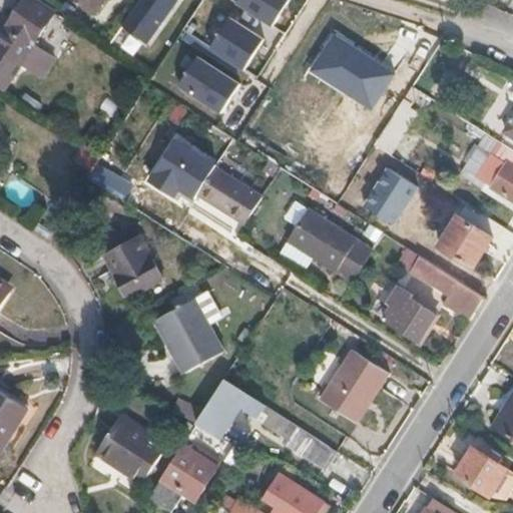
[(30,0),(24,0),(0,37),(0,93),(2,94),(54,14),(30,0)]
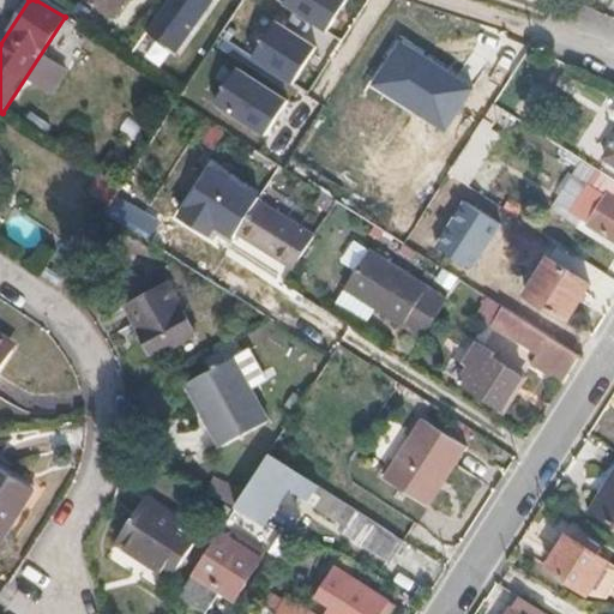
[(124,0),(91,0),(115,16),(124,0)]
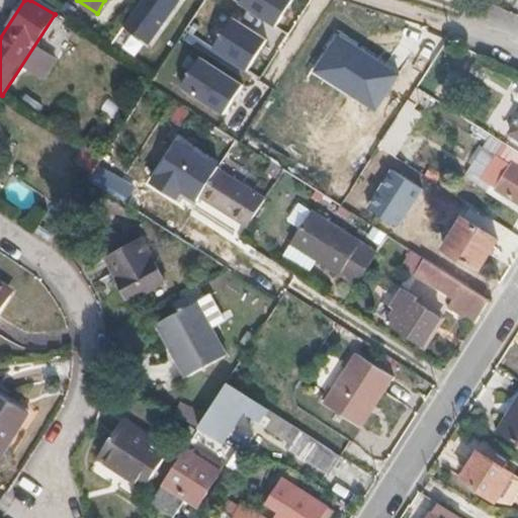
[(150,44),(178,0),(137,0),(120,24),(150,44)]
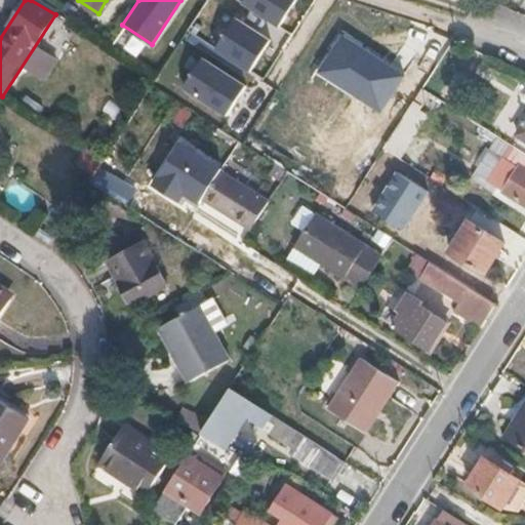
[(235,0),(276,28),(294,0),(235,0)]
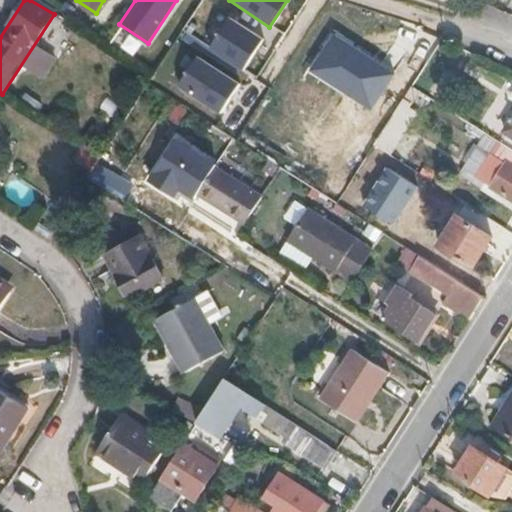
[(242,69),(262,36),(220,12),(201,45),(242,69)]
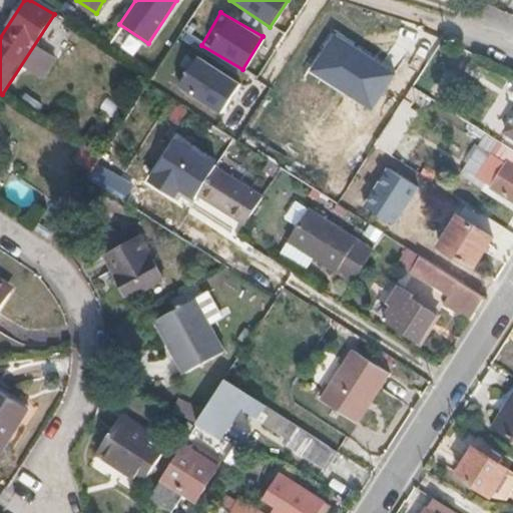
[(372,59),(334,35),(312,70),(350,94),(372,59)]
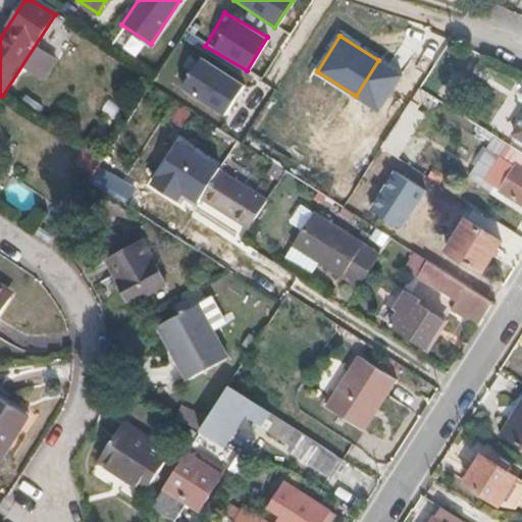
[(193,53),(174,85),(225,114),(244,83),(193,53)]
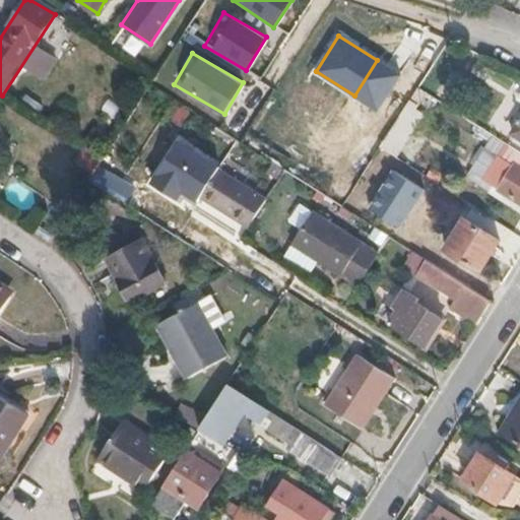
[(425,90),(417,86),(411,96),(418,102),(425,90)]
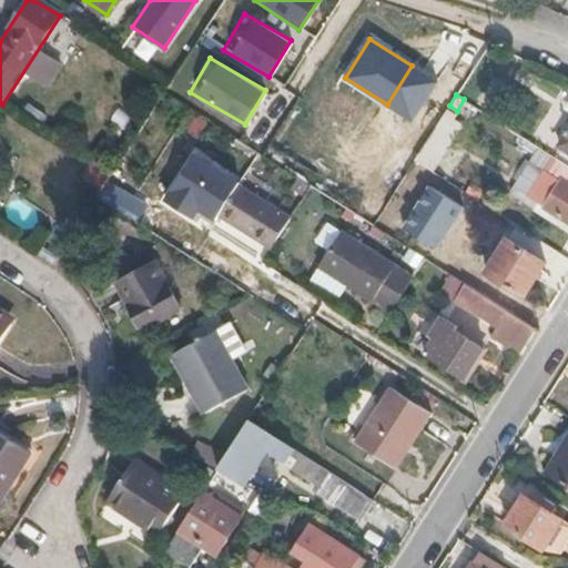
[(457,111),(449,105),(415,159),(434,171),(467,118),(457,111)]
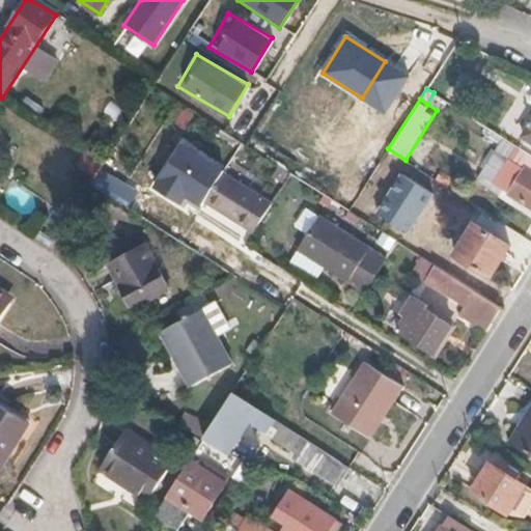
[(530,155),(523,168),(507,193),(530,207),(530,155)]
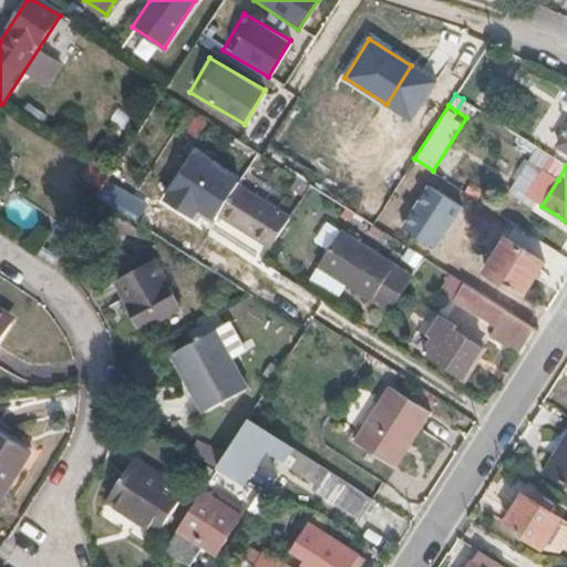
[(542,168),(526,195),(542,206),(558,179),(542,168)]
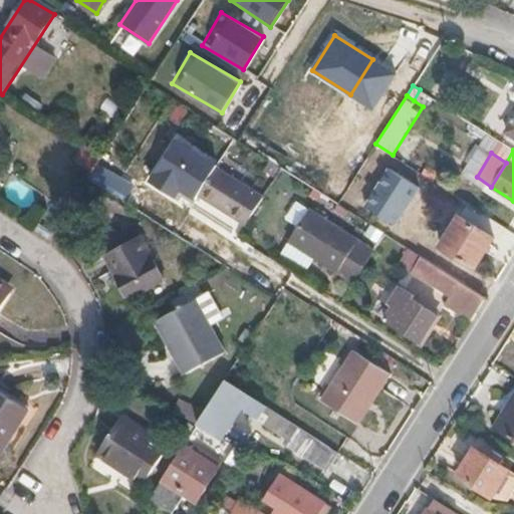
[(193,193),(241,223),(257,196),(210,165),(193,193)]
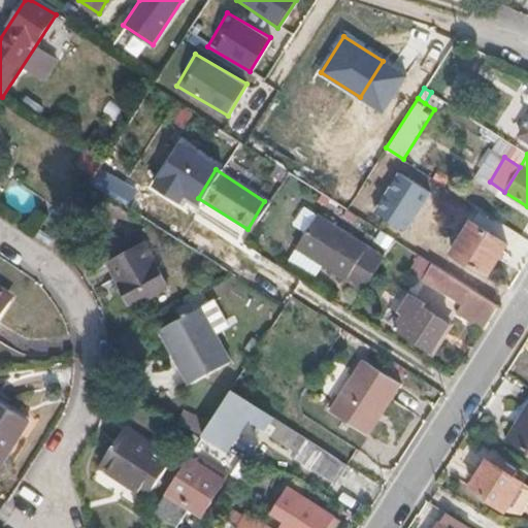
[(76,188),(88,195),(93,188),(94,186),(83,179),(76,188)]
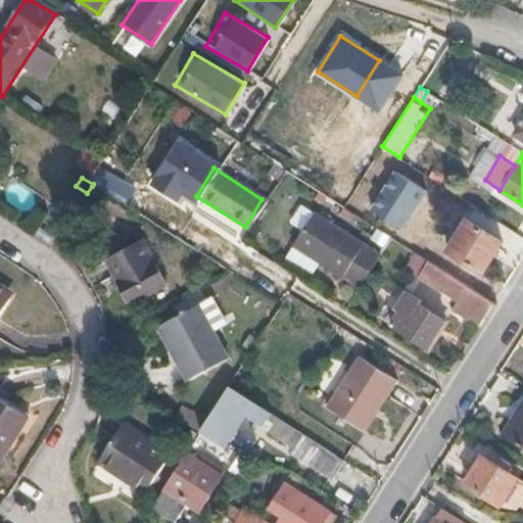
[(361,243),(311,211),(289,244),(339,277),(361,243)]
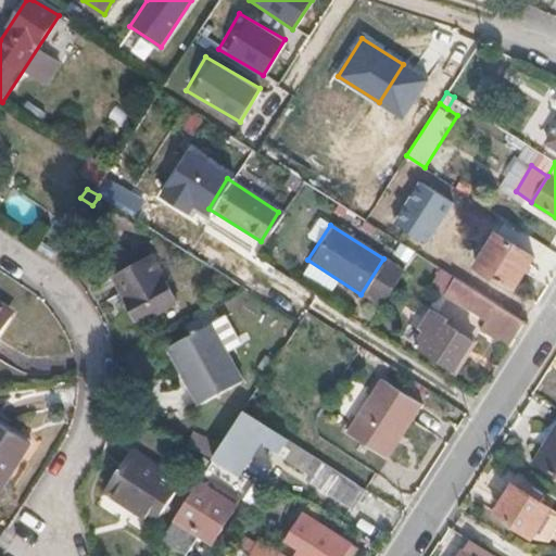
[(495,234),(464,281),(503,306),(533,256),(495,234)]
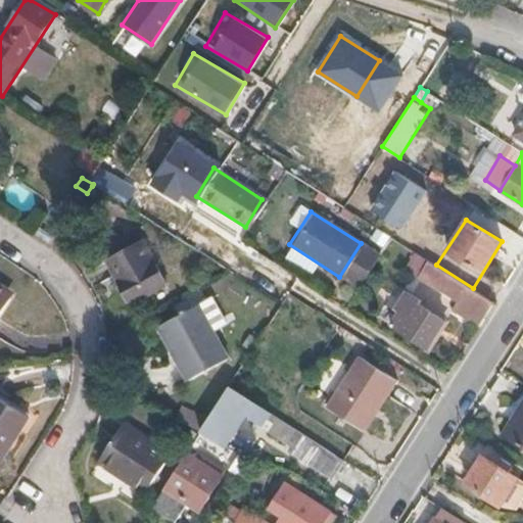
[(169,286),(144,243),(109,263),(134,305),(169,286)]
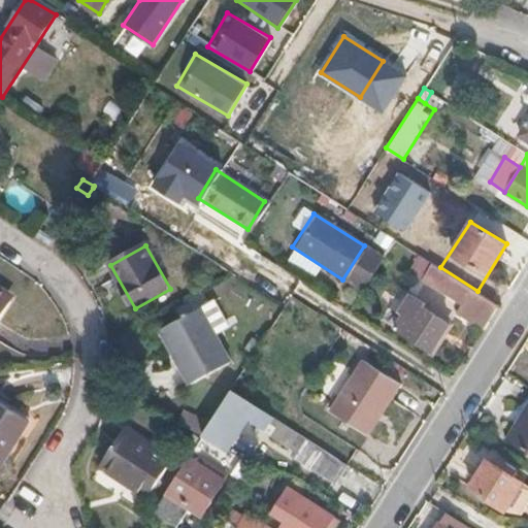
[(422,277),(432,262),(419,254),(409,270),(422,277)]
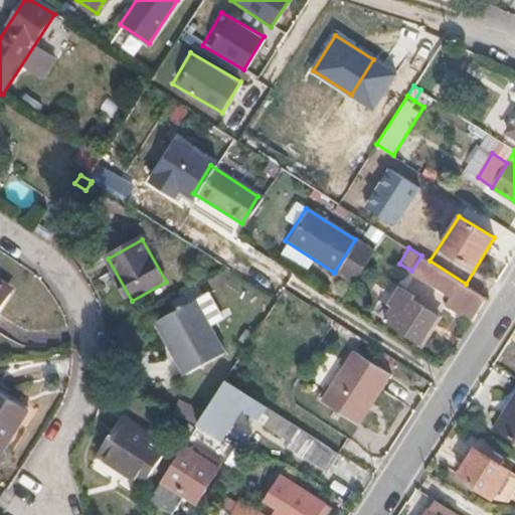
[(486,298),(466,284),(430,261),(421,255),(411,271),(450,295),(477,312),(486,298)]
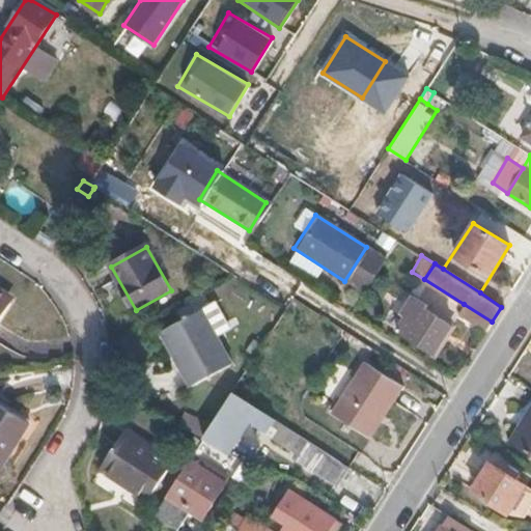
[(427,305),(411,295),(400,312),(406,315),(396,330),(432,354),(450,325),(424,309),(427,305)]
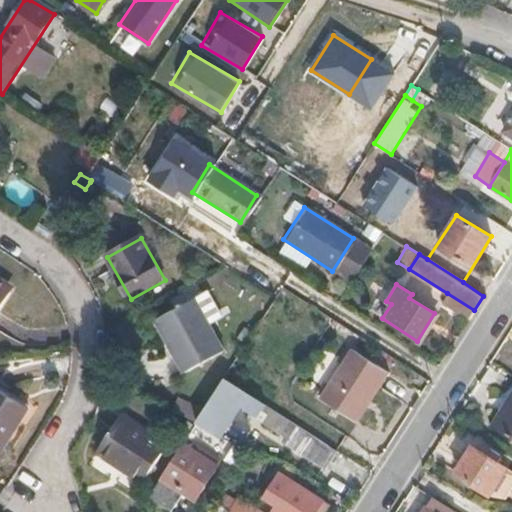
[(0,320),(16,295),(0,285),(0,320)]
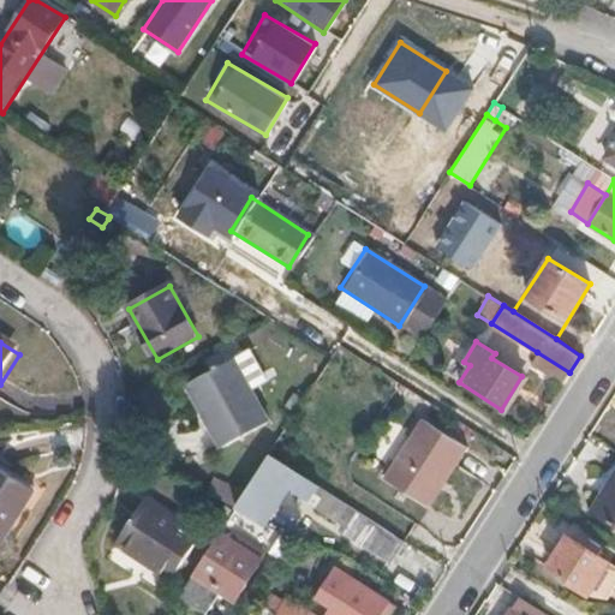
[(532,360),(565,381),(569,372),(537,352),(532,360)]
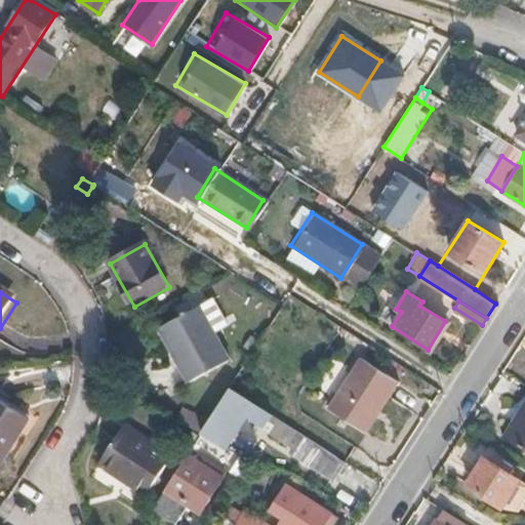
[(229,360),(200,309),(164,328),(180,358),(177,360),(190,382),(229,360)]
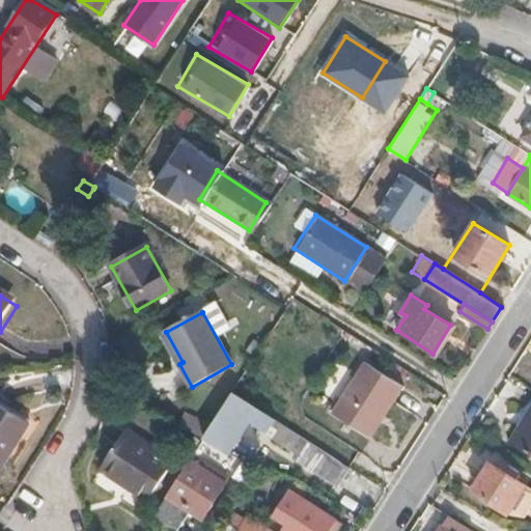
[(401,388),(365,364),(332,416),(369,441),(401,388)]
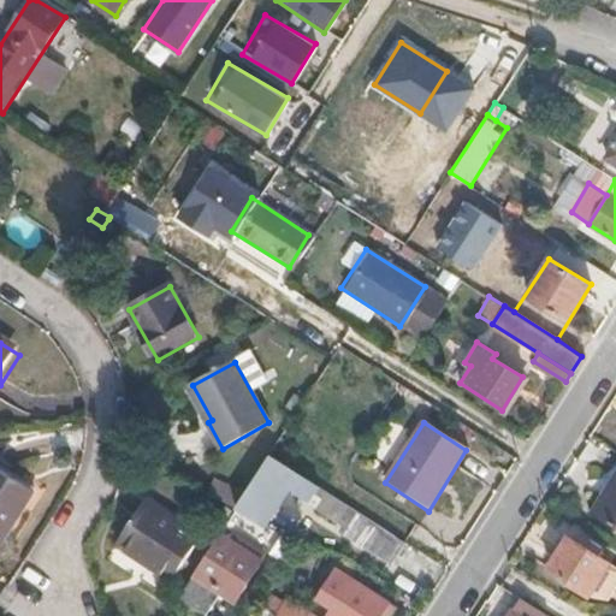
[(264,528),(278,508),(271,503),(282,486),(289,491),(343,525),(339,533),(390,564),(403,542),(270,455),(237,507),(235,511),(264,528)]
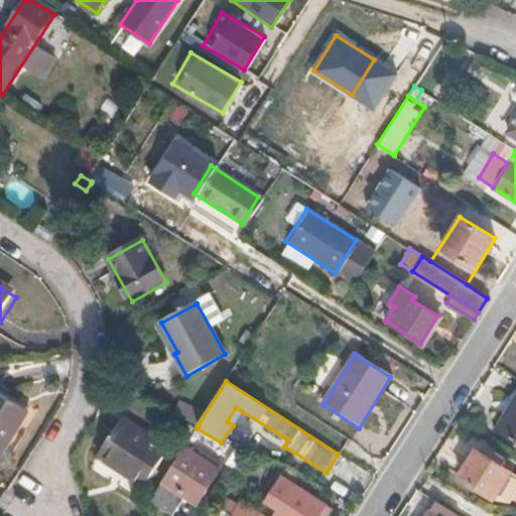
[(0,393),(0,460),(31,413),(0,393)]
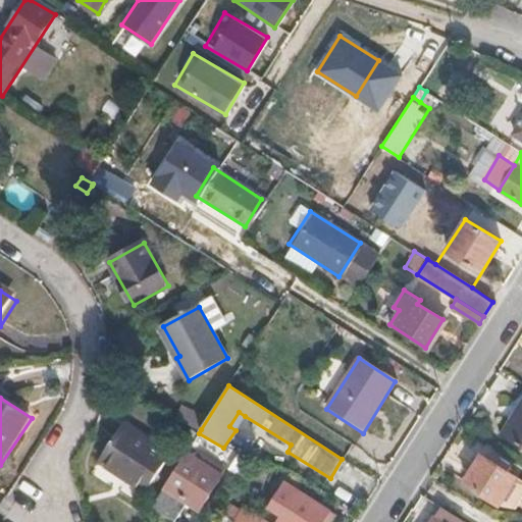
[(521,406),(505,434),(521,445),(521,406)]
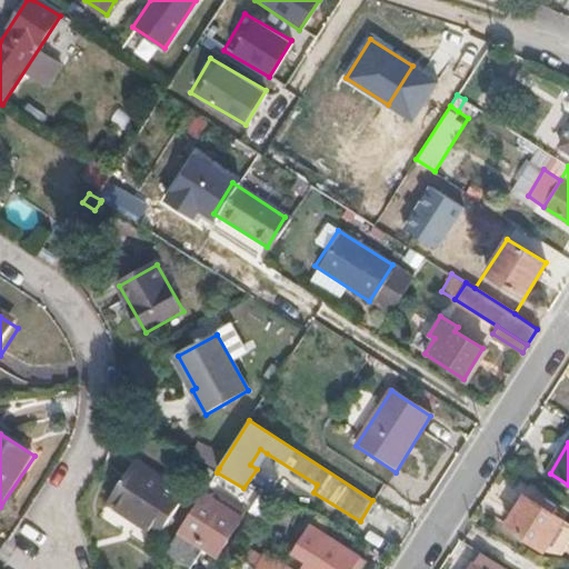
[(257,469),(267,453),(260,449),(250,465),(257,469)]
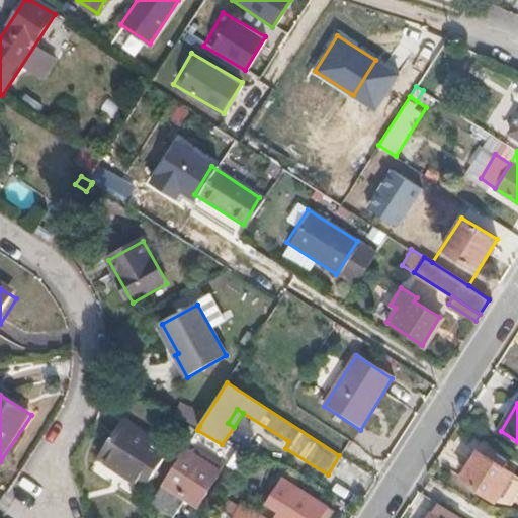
[(165,454),(119,424),(96,461),(142,491),(165,454)]
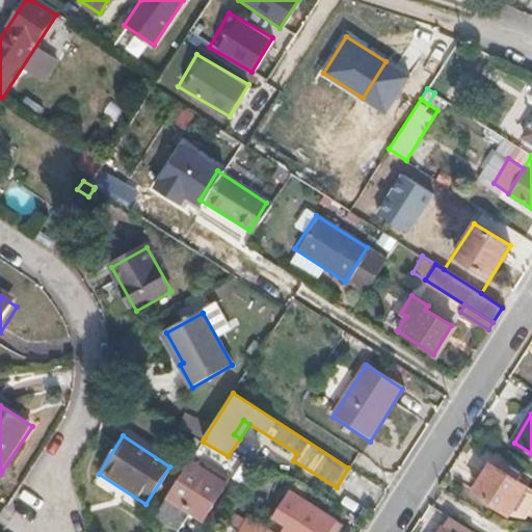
[(219,483),(188,462),(165,498),(197,519),(219,483)]
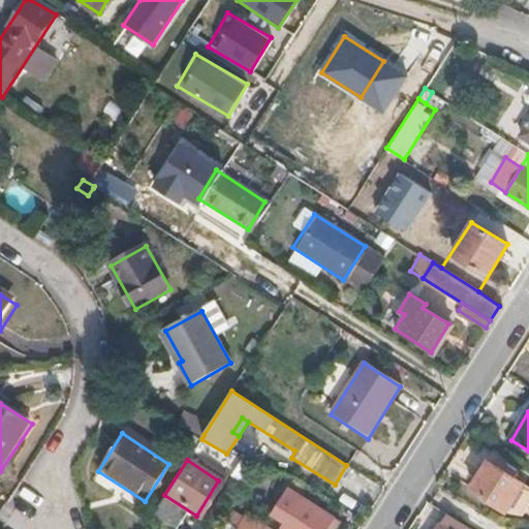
[(464,491),(521,522),(528,506),(528,485),(483,460),(464,491)]
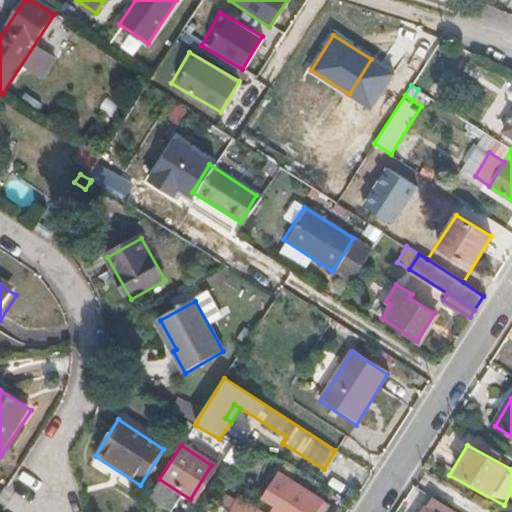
[(317,511),(324,501),(292,480),(271,511),(317,511)]
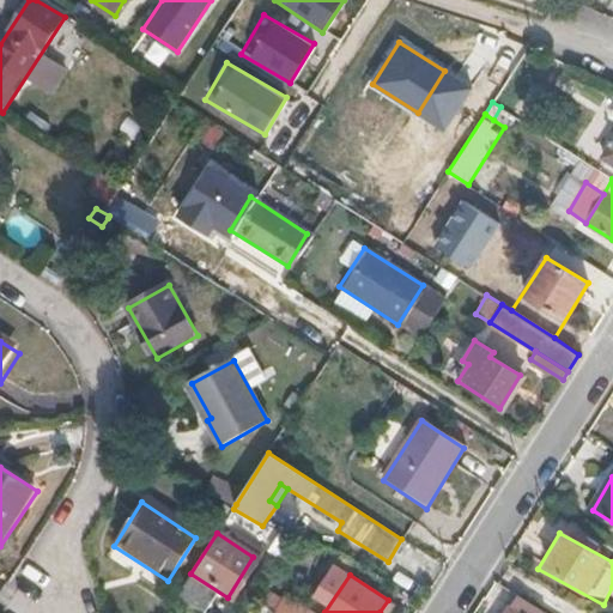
[(542,612),(516,595),(504,612),(542,612)]
